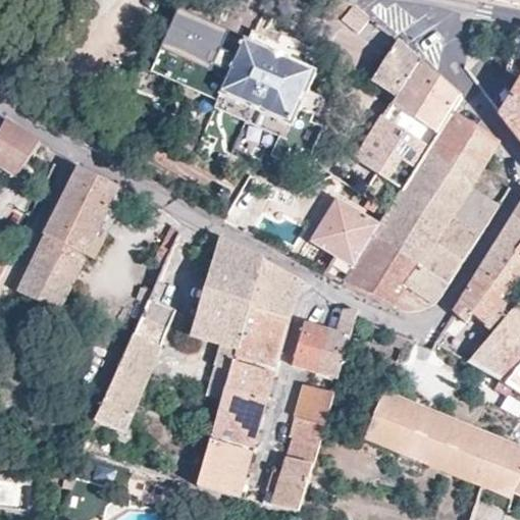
[(227,31),(177,9),(150,70),(216,100),(206,122),(276,154),(289,125),(291,126),(299,108),(316,116),(324,98),(307,90),(316,71),(313,70),(318,58),(316,57),(318,52),(255,23),(252,29),(250,28),(246,39),(243,38),(235,55),(219,48),(227,31)]
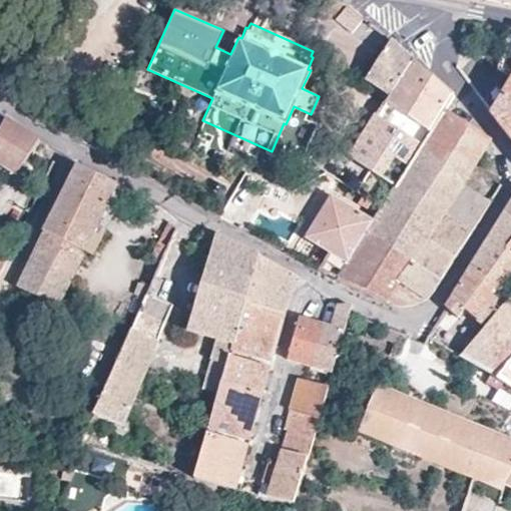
[(405,54),(389,41),(365,78),(389,95),(412,60),(405,54)]
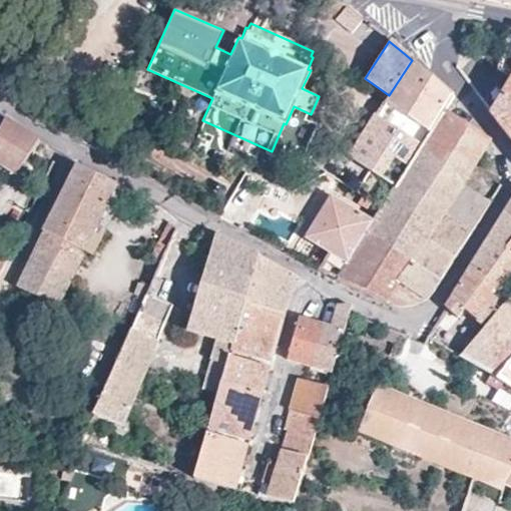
[(430,77),(412,60),(389,95),(348,155),(352,157),(370,169),(393,185),(444,110),(453,97),(430,77)]
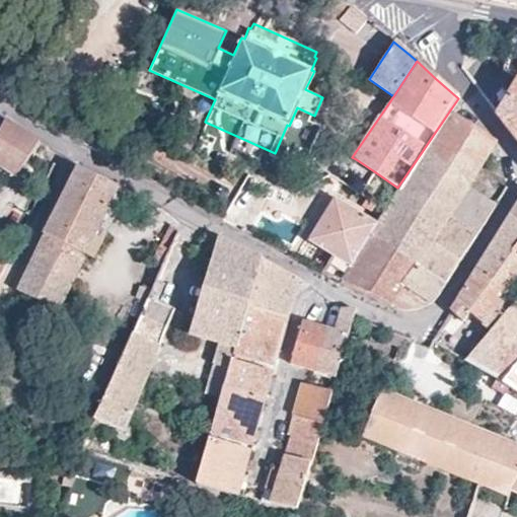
[(516,80),(496,115),(516,142),(516,80)]
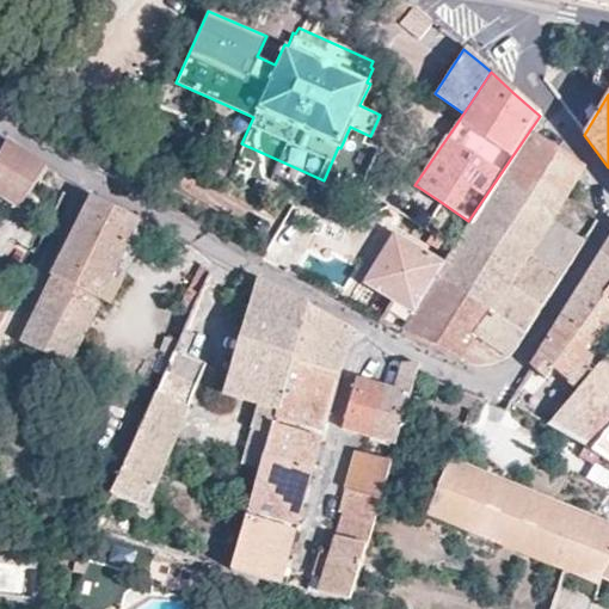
[(567,157),(529,131),(468,221),(453,246),(443,262),(400,333),(463,363),(469,364),(477,365),(486,364),(493,363),(500,361),(506,357),(475,337),(490,313),(528,251),(561,274),(584,238),(549,217),(583,167),(567,157)]
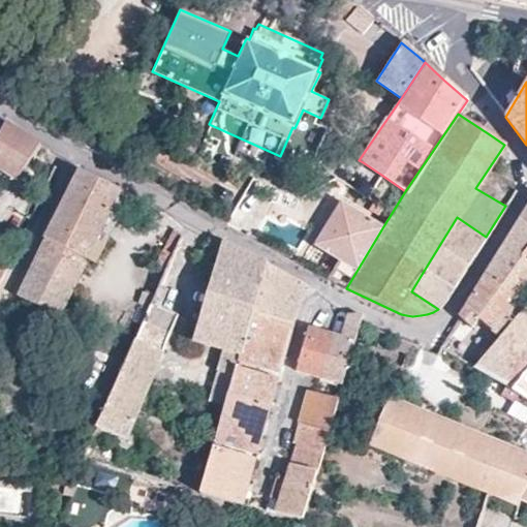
[(0,168),(17,179),(39,145),(5,122),(0,132),(0,168)]
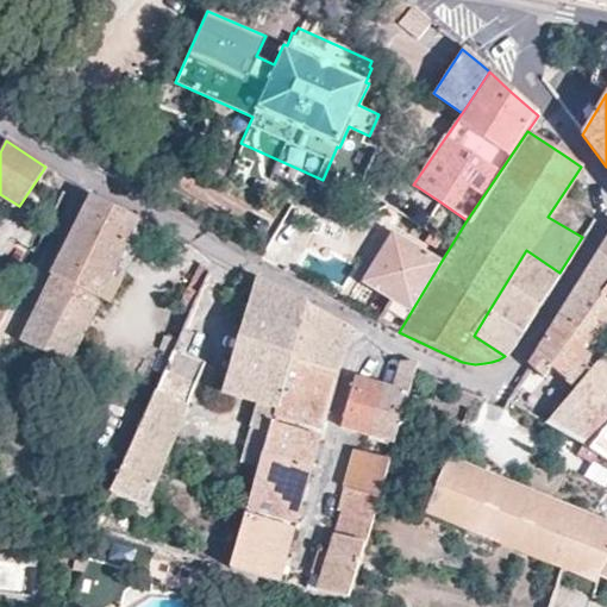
[(431,212),(439,201),(418,187),(410,198),(431,212)]
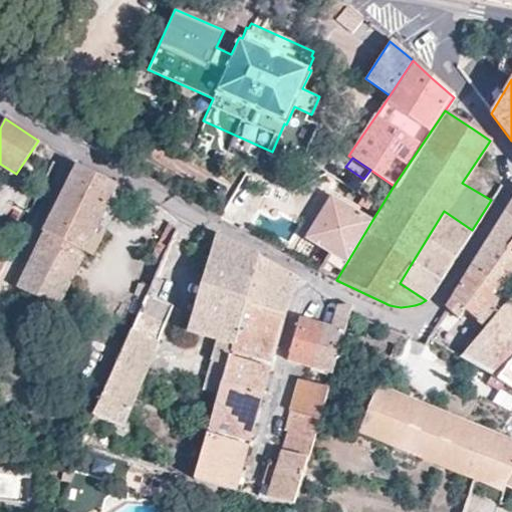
[(117,185),(76,166),(59,202),(99,220),(117,185)]
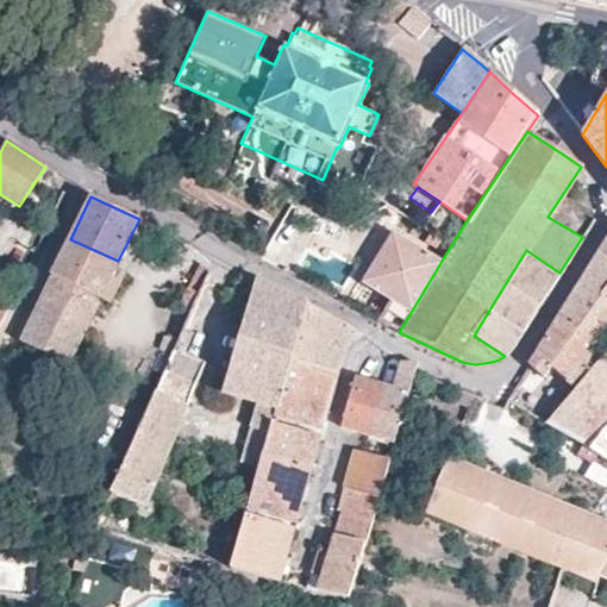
[(129,267),(149,224),(139,219),(118,261),(129,267)]
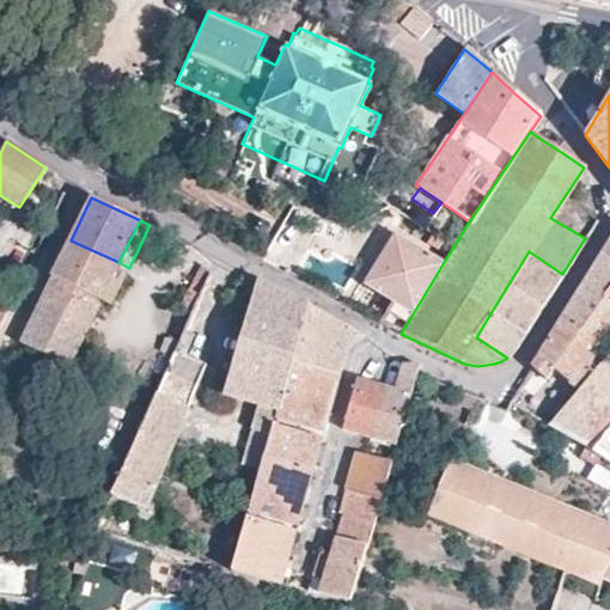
[(444,262),(394,232),(363,282),(391,300),(378,323),(401,334),(444,262)]
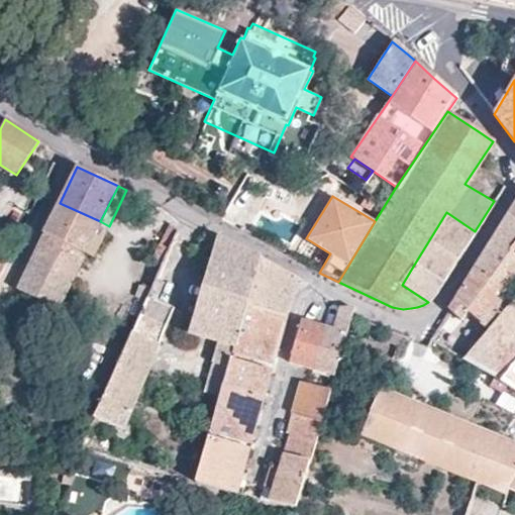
[(514,201),(473,268),(505,293),(514,281),(514,201)]
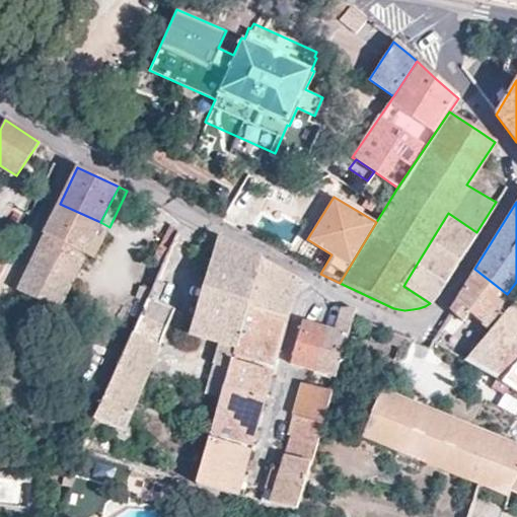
[(100,222),(60,204),(17,290),(57,309),(84,254),(100,222)]
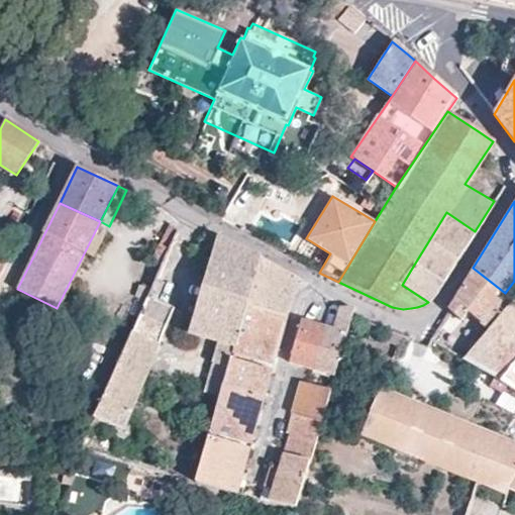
[(443,283),(475,231),(446,212),(414,265),(443,283)]
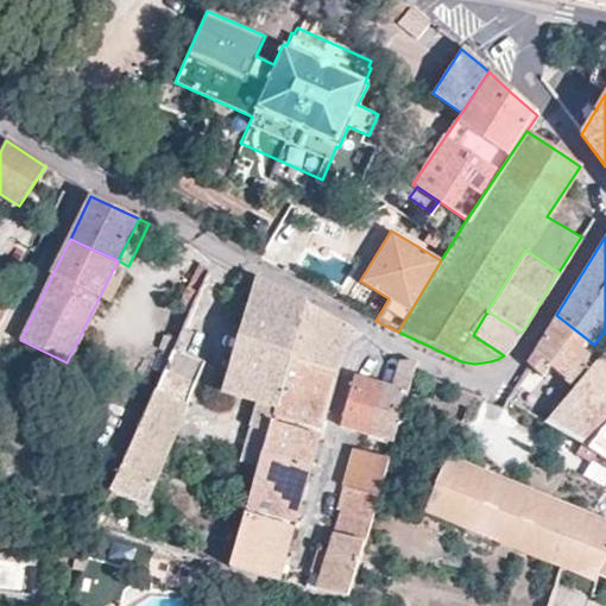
[(108,303),(128,266),(118,260),(99,298),(108,303)]
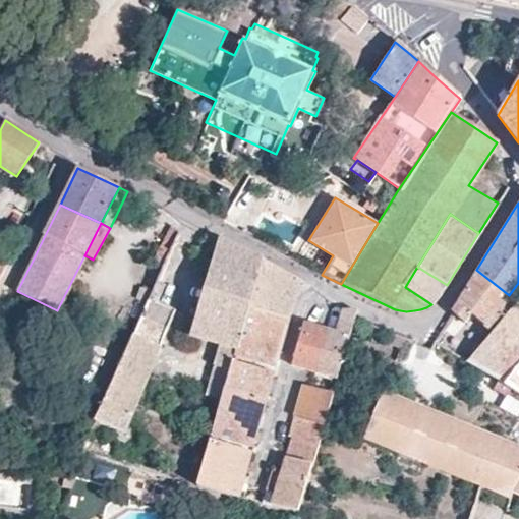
[(169,248),(177,231),(170,225),(160,244),(169,248)]
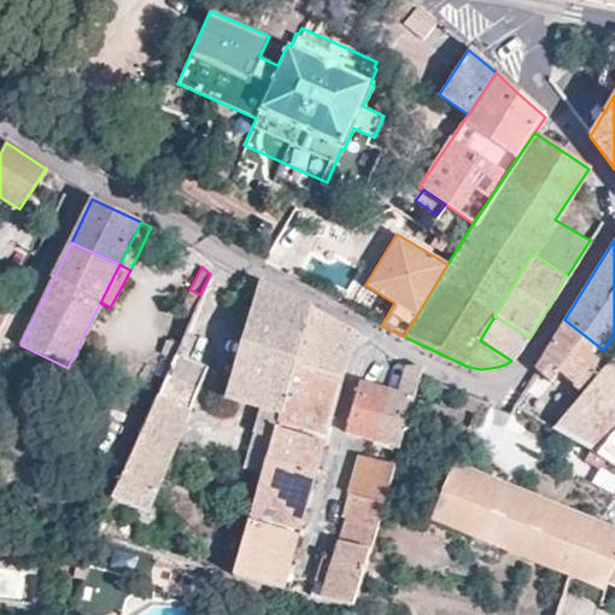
[(0,322),(16,292),(0,283),(0,322)]
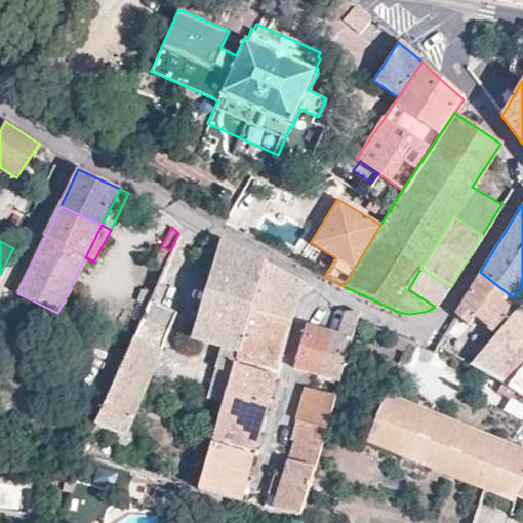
[(250,308),(264,260),(219,241),(192,337),(220,347),(207,397),(223,400),(227,390),(234,363),(235,360),(236,357),(250,308)]
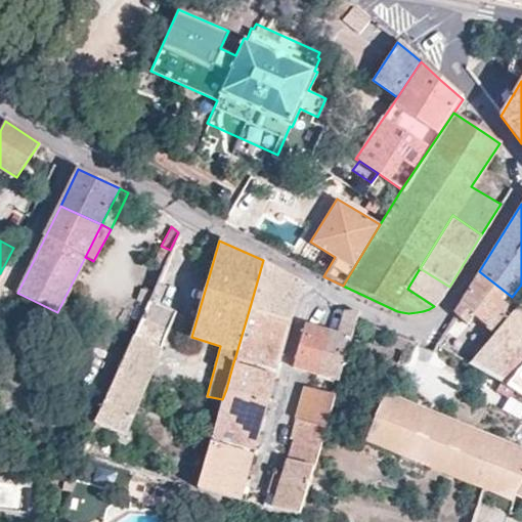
[(168,256),(170,250),(161,246),(158,251),(168,256)]
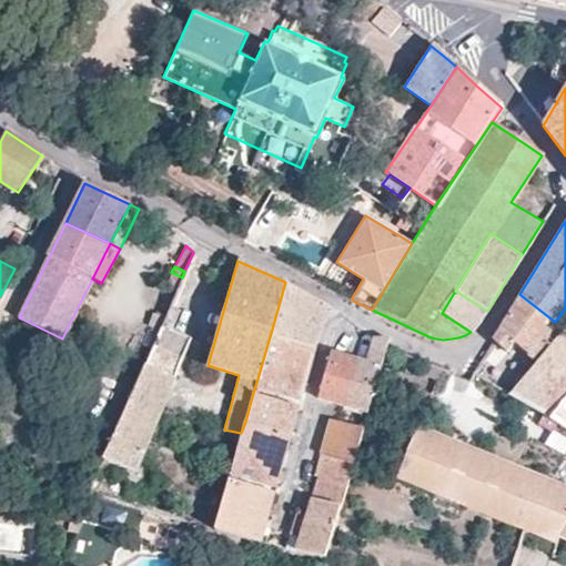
[(164,284),(177,290),(182,278),(171,272),(164,284)]
